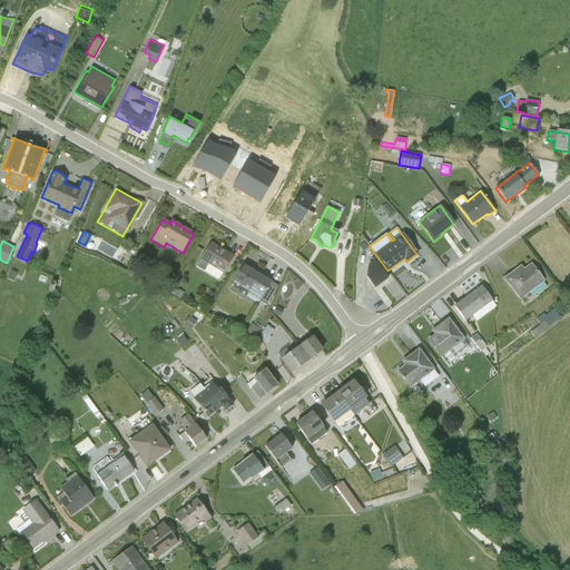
[(209,243),(196,267),(219,281),(233,257),(209,243)]
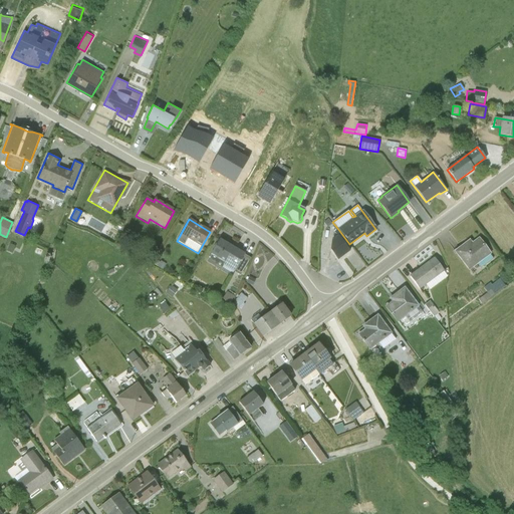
[(349,244),(337,228),(332,231),(330,251),(337,261),(349,252),(345,247),(349,244)]
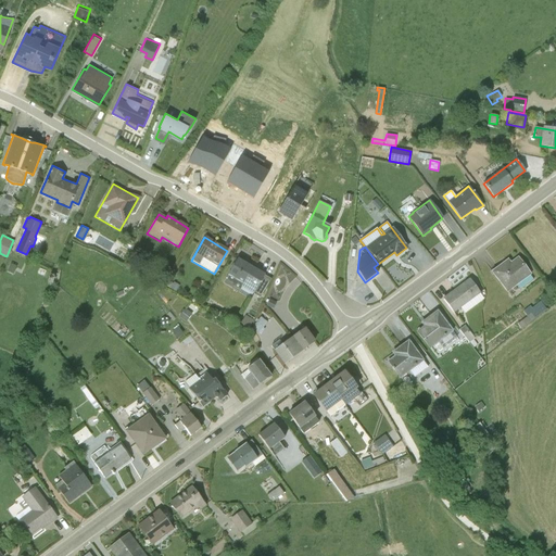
[(250,267),(251,266),(248,262),(243,260),(238,257),(237,260),(238,258),(239,258),(238,260),(250,267)]
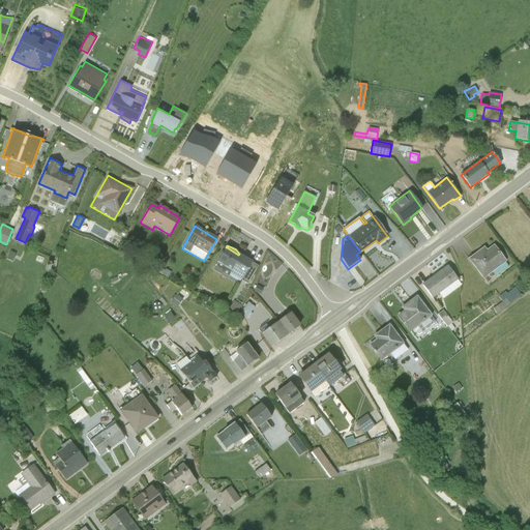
[(227,246),(226,247),(212,270),(227,278),(230,273),(241,281),(252,263),(253,261),(239,254),(238,255),(227,247),(228,246),(227,246)]
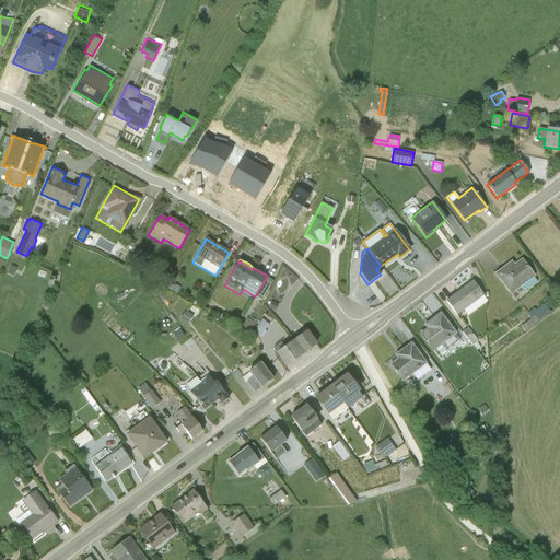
[(496,275),(511,294),(520,288),(523,292),(537,282),(521,260),(510,269),(508,266),(504,268),(496,275)]
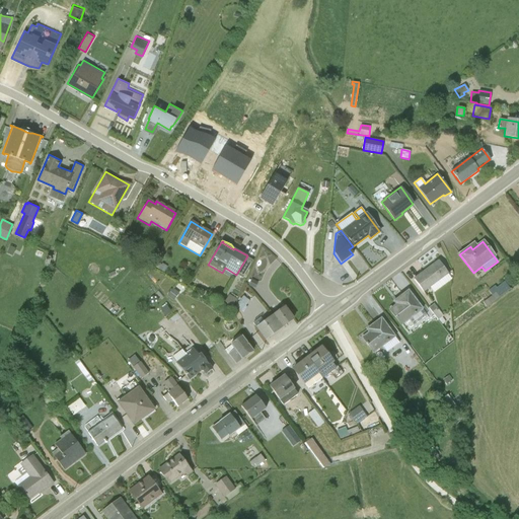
[(10,245),(6,252),(12,254),(16,247),(10,245)]
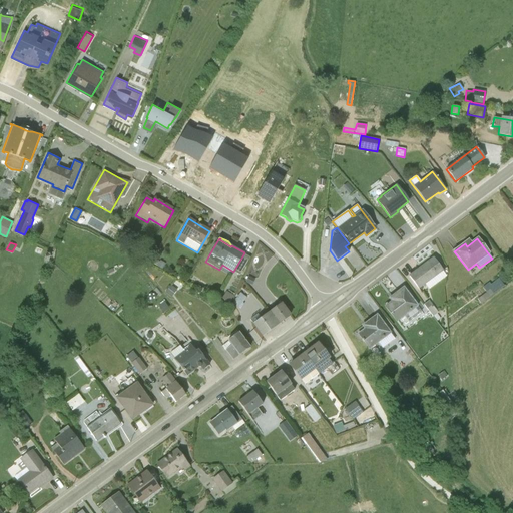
[(243,254),(233,272),(239,276),(249,258),(243,254)]
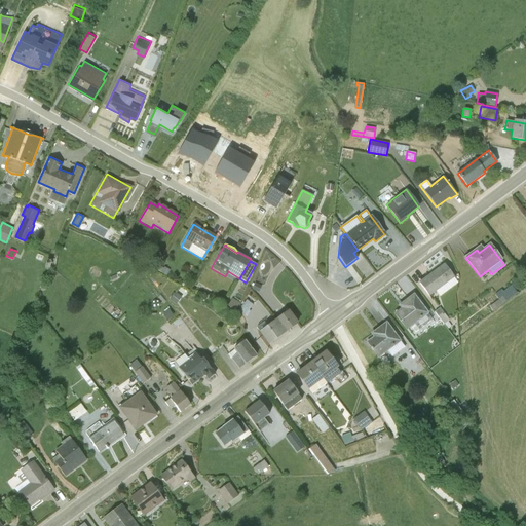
[(436,292),(453,278),(454,277),(453,277),(455,275),(451,269),(448,271),(444,265),(419,283),(428,296),(436,292)]
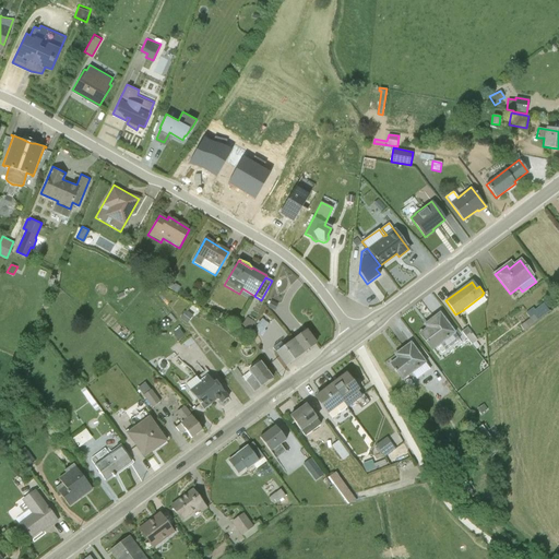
[(170,284),(167,288),(177,294),(181,288),(175,284),(174,286),(170,284)]
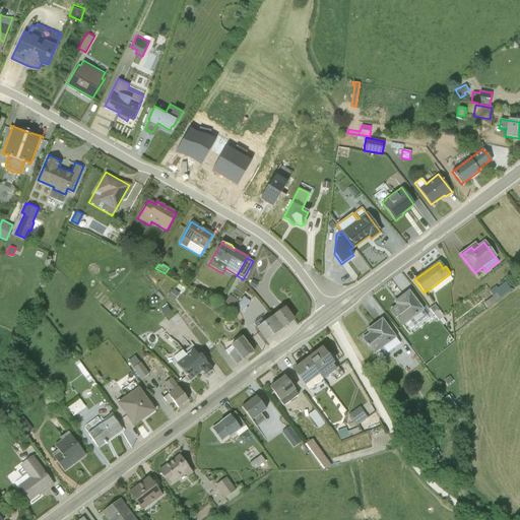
[(448,275),(431,288),(434,294),(452,280),(448,275)]
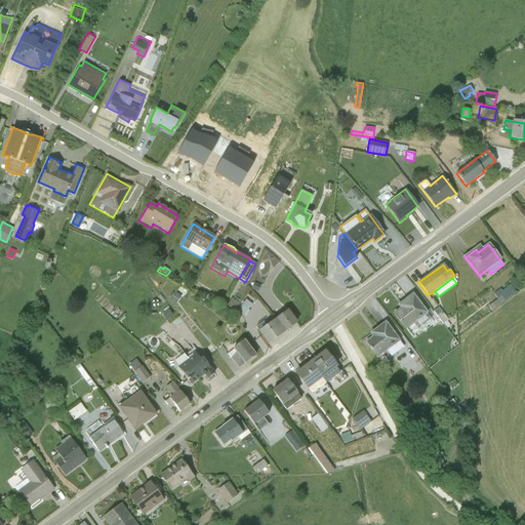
[(251,283),(250,285),(251,286),(251,289),(257,291),(259,286),(254,283),(254,284),(251,283)]
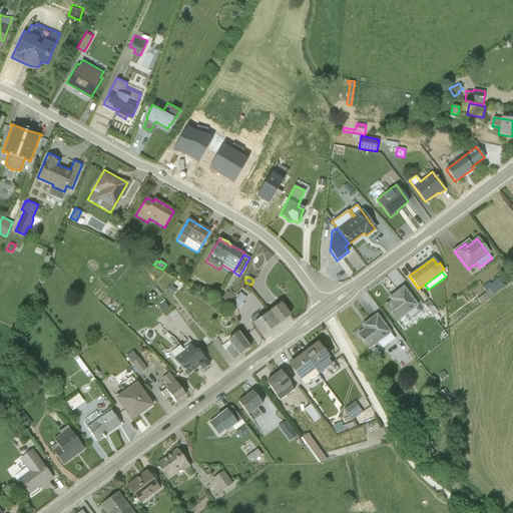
[(485,293),(476,300),(480,305),(503,287),(498,280),(490,286),(488,284),(482,289),(485,293)]
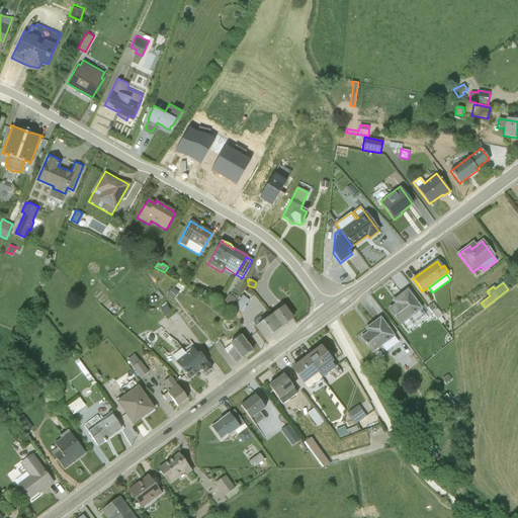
[(172,288),(166,296),(173,300),(178,293),(172,288)]
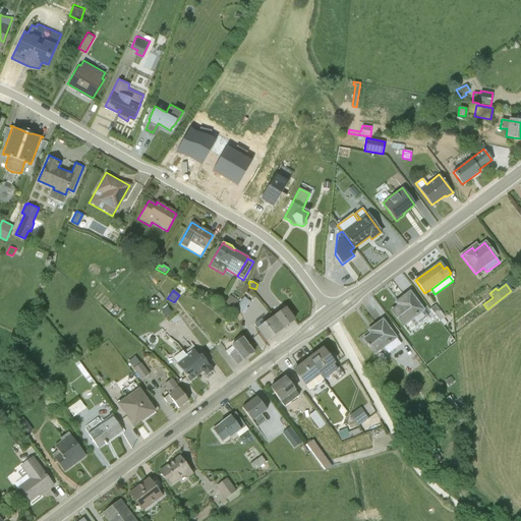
[(409,292),(402,298),(398,300),(401,304),(391,311),(403,328),(410,322),(414,327),(427,316),(409,292)]
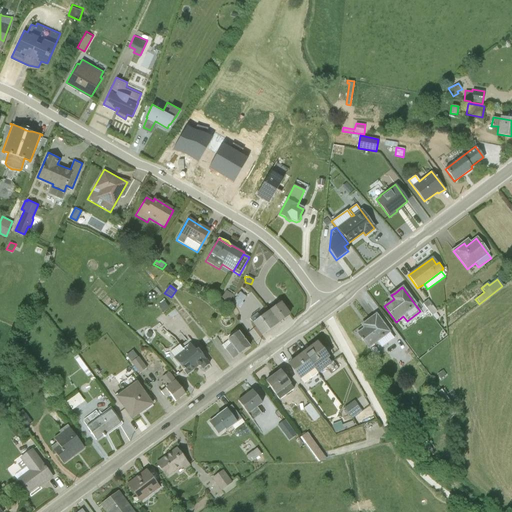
[(226,291),(220,301),(227,305),(233,295),(226,291)]
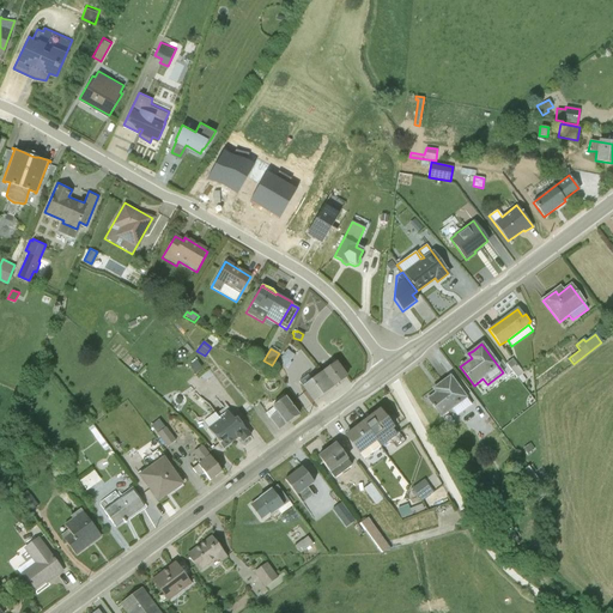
[(287,350),(278,363),(287,370),(291,365),(289,363),(295,356),(287,350)]
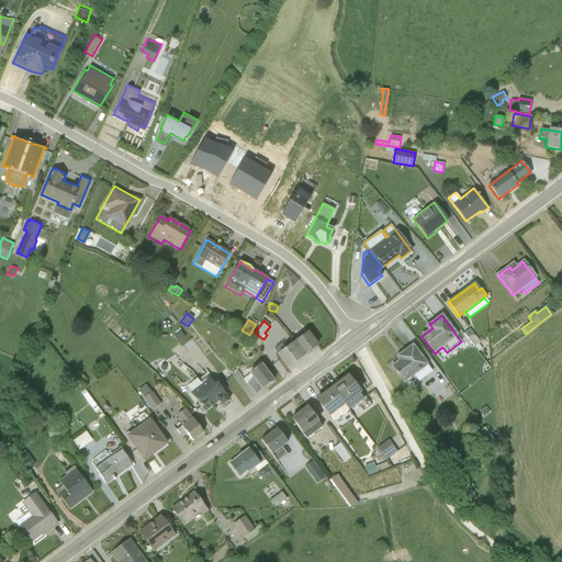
[(469,329),(463,334),(476,350),(479,352),(482,349),(478,344),(480,343),(469,329)]
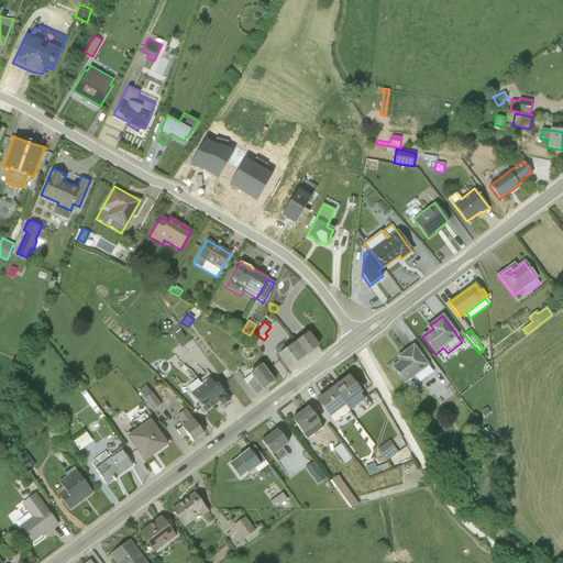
[(296,343),(305,355),(318,346),(308,334),(296,343)]
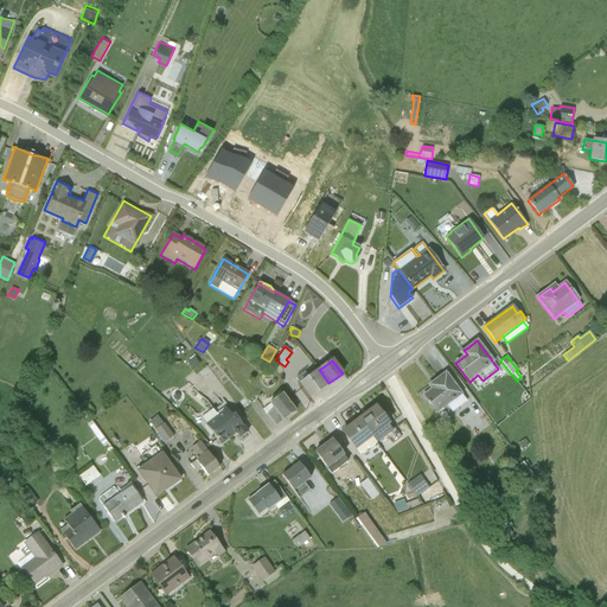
[(328,383),(319,370),(310,377),(305,371),(295,378),(310,397),(328,383)]
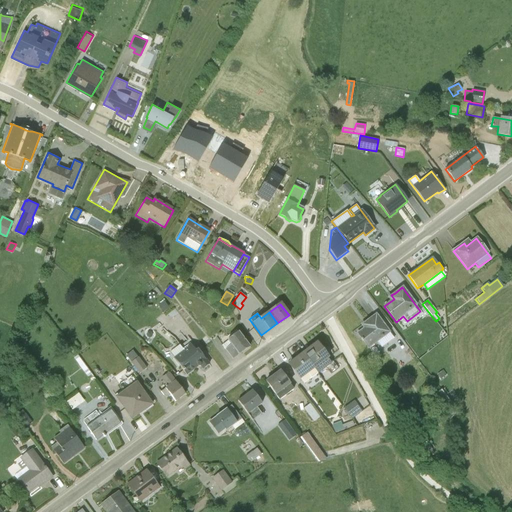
[(376,341),(388,332),(375,315),(366,322),(368,325),(357,334),(361,339),(360,339),(362,341),(368,348),(376,341)]
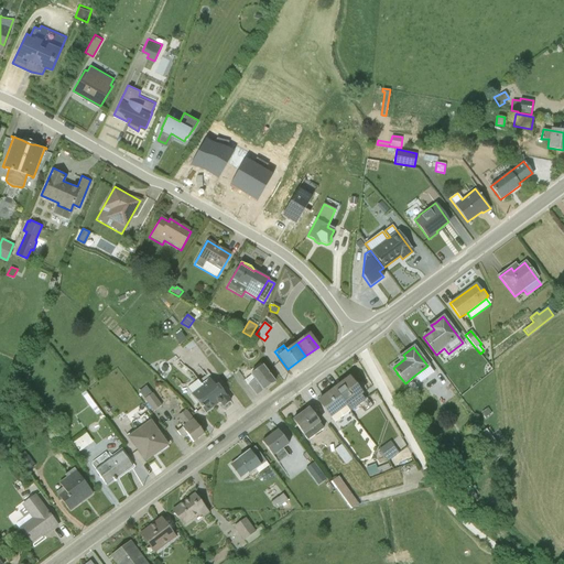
[(250,376),(243,381),(256,397),(274,382),(262,366),(249,375),(250,376)]
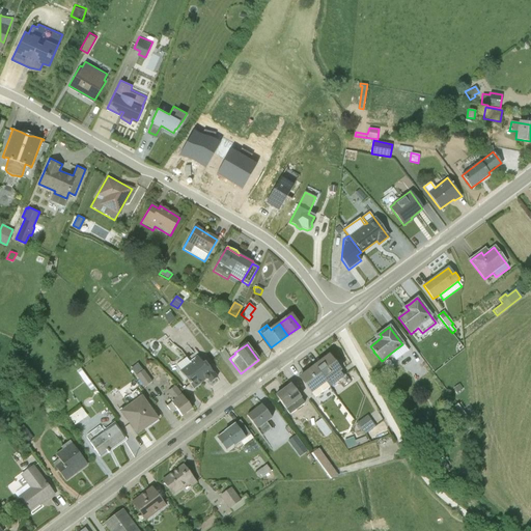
[(402,344),(390,354),(395,361),(408,352),(402,344)]
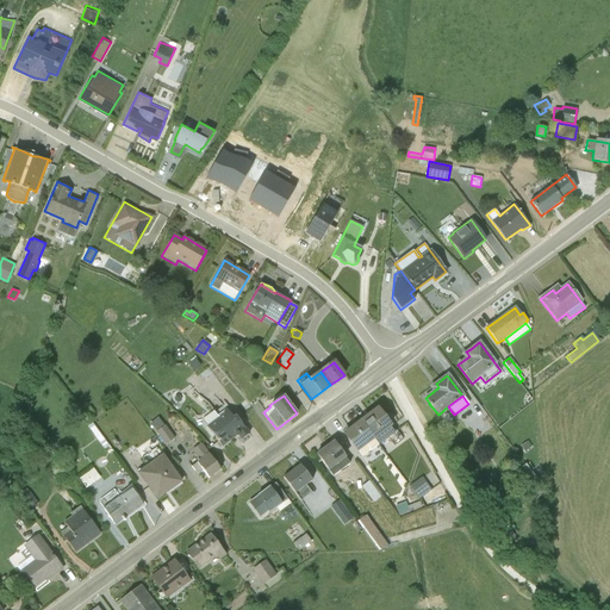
[(361,421),(379,444),(397,431),(392,425),(390,427),(377,409),(361,421)]
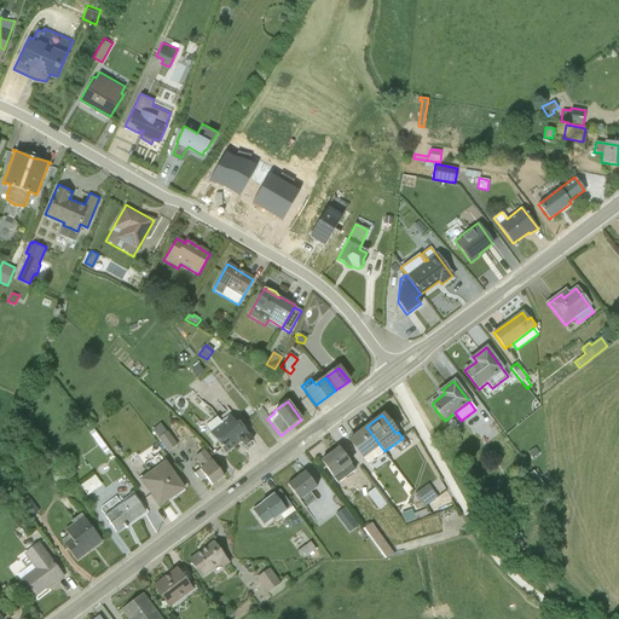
[(221,424),(210,433),(209,434),(221,450),(225,453),(235,446),(233,445),(238,443),(238,444),(242,444),(244,446),(252,441),(238,423),(236,424),(229,416),(220,422),(221,424)]
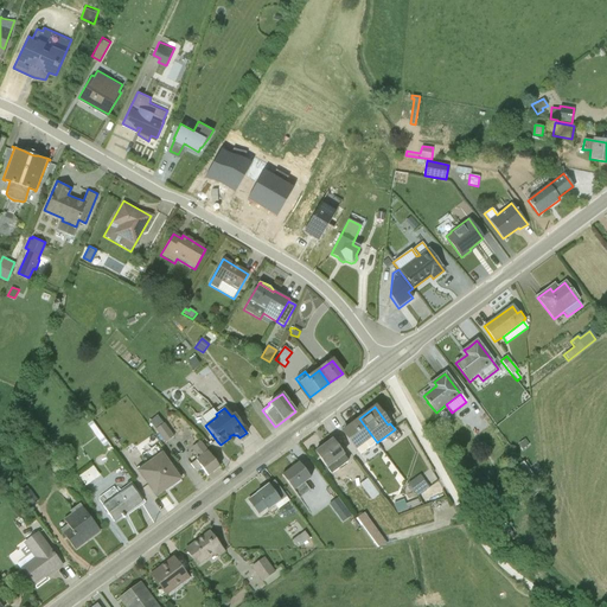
[(26,409),(20,413),(48,448),(52,445),(37,422),(37,423),(26,409)]
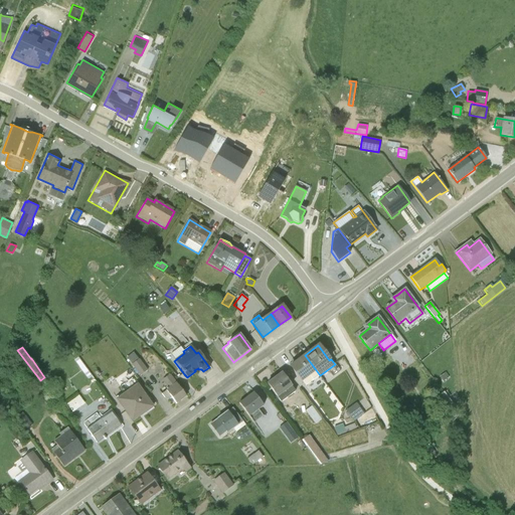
[(184,353),(183,351),(180,348),(171,355),(175,360),(184,353)]
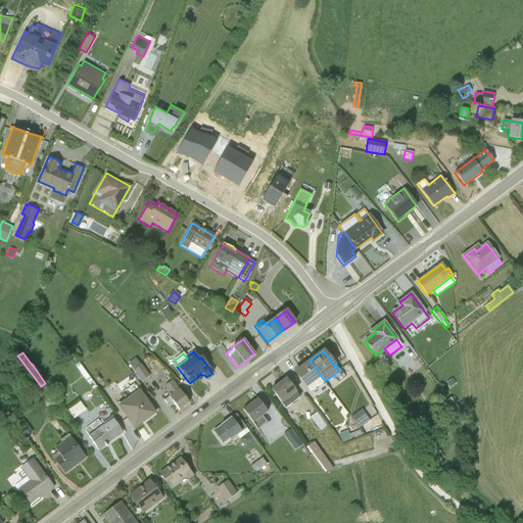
[(135,359),(128,364),(142,382),(149,377),(141,366),(140,366),(135,359)]
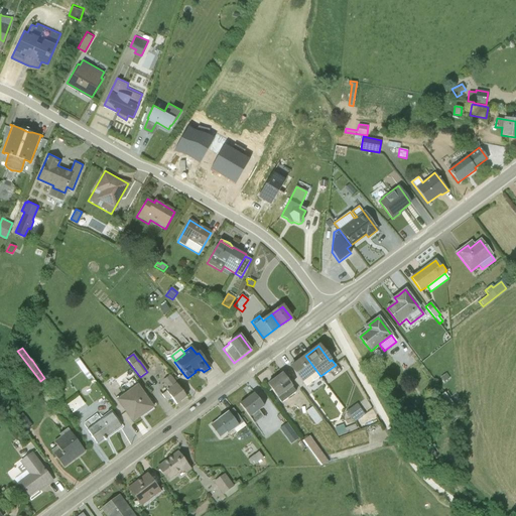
[(320,376),(305,356),(291,367),(307,388),(320,378),(320,376)]
